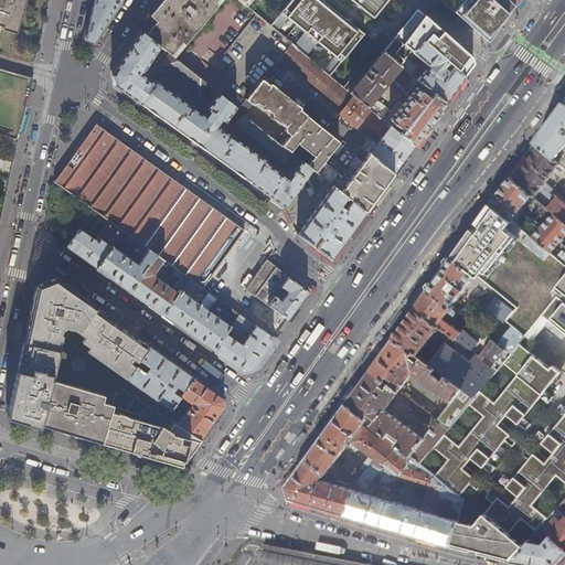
[(27,107),(25,107),(23,106),(32,78),(0,70),(0,25),(6,28),(4,31),(16,33),(25,0),(0,0),(0,134),(17,139),(23,116),(27,107)]
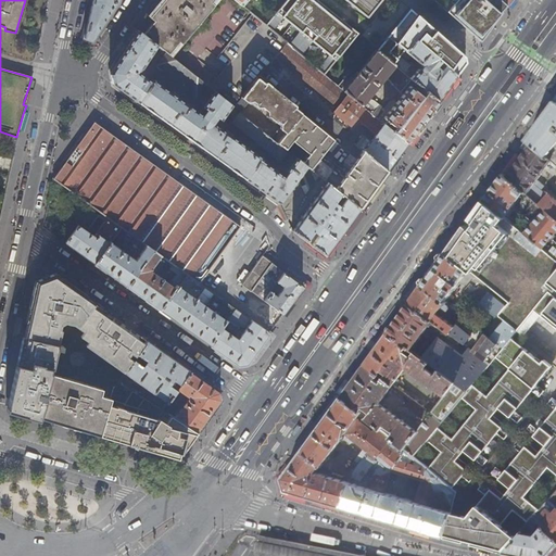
[(93,0),(85,38),(92,41),(119,0),(93,0)]
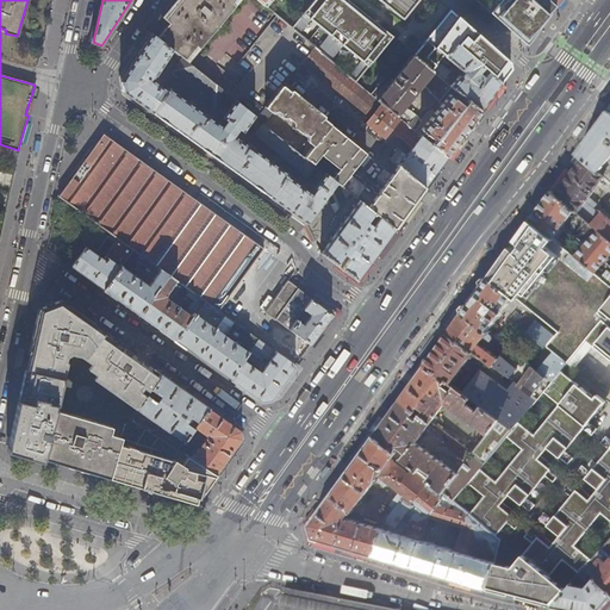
[(157,39),(173,51),(179,56),(188,63),(240,0),(176,0),(163,17),(170,23),(157,39)]
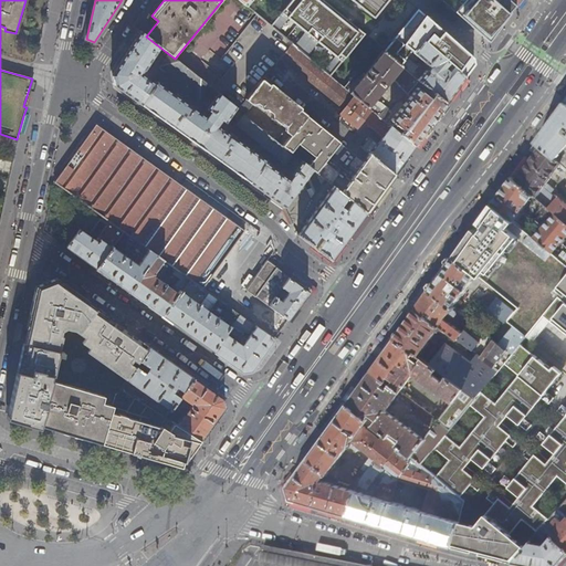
[(422,41),(411,31),(408,28),(376,1),(375,0),(252,0),(247,7),(258,16),(293,45),(355,97),(369,108),(388,124),(390,121),(400,128),(401,128),(405,130),(400,135),(415,146),(446,104),(435,94),(430,98),(423,93),(418,88),(404,105),(401,103),(397,104),(391,112),(384,104),(374,101),(392,79),(401,67),(404,64),(408,59),(413,53),(422,41)]
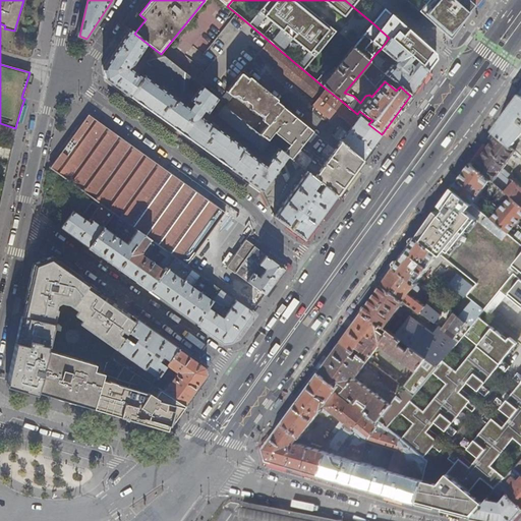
[(406,0),(430,20),(451,39),(475,5),(469,0),(406,0)]
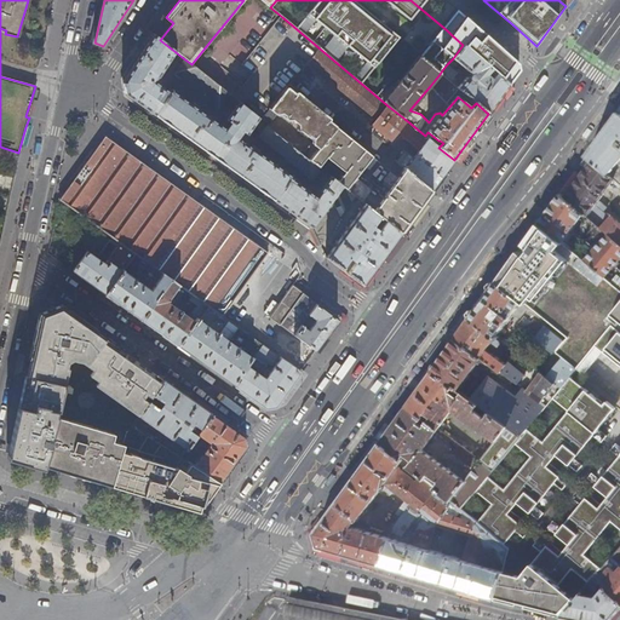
[(463,45),(510,85),(520,72),(520,64),(461,13),(449,27),(454,30),(451,34),(463,45)]
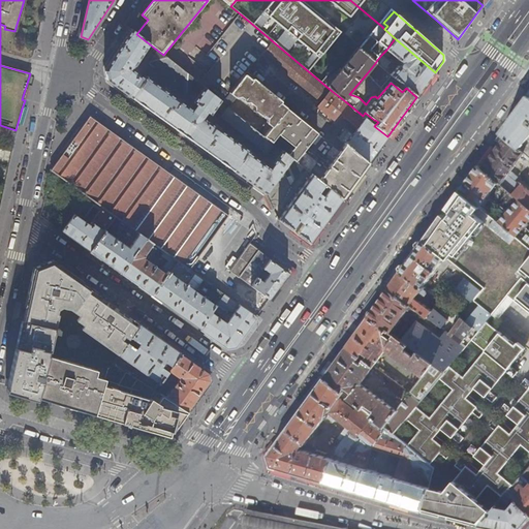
[(205,88),(223,103),(230,93),(245,74),(245,75),(249,70),(250,71),(262,55),(274,42),(241,14),(207,56),(216,63),(208,72),(199,65),(190,76),(196,81),(205,88)]
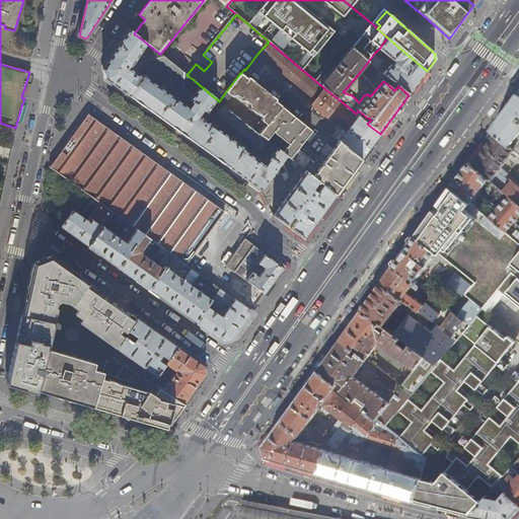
[(225,105),(219,101),(201,86),(191,101),(194,103),(190,108),(144,76),(143,75),(142,77),(131,69),(147,44),(134,33),(129,28),(103,67),(106,79),(261,190),(286,155),(282,152),(281,151),(278,148),(269,161),(270,162),(268,166),(246,151),(247,150),(245,150),(246,149),(200,116),(204,110),(207,114),(215,102),(223,108),(218,115),(262,151),(267,144),(271,147),(273,145),(268,140),(253,129),(225,105)]
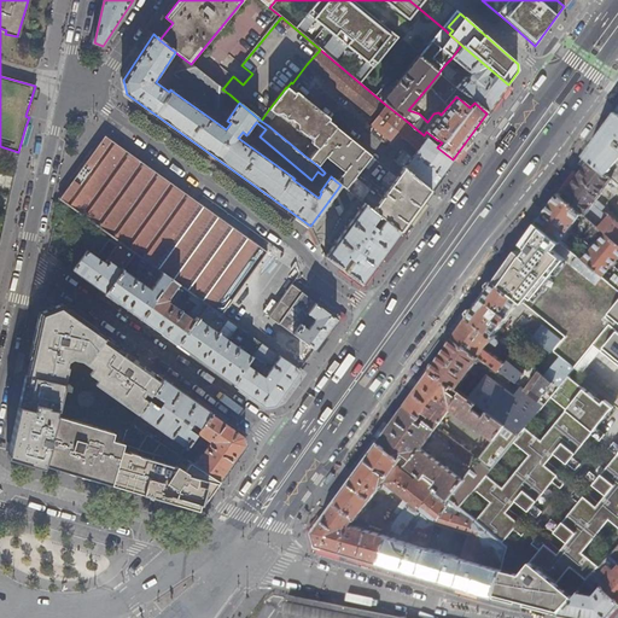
[(474,103),(487,114),(508,85),(461,45),(452,58),(468,74),(467,77),(468,80),(465,77),(461,82),(455,76),(458,74),(445,64),(441,70),(444,74),(442,76),(459,89),(467,97),(474,103)]
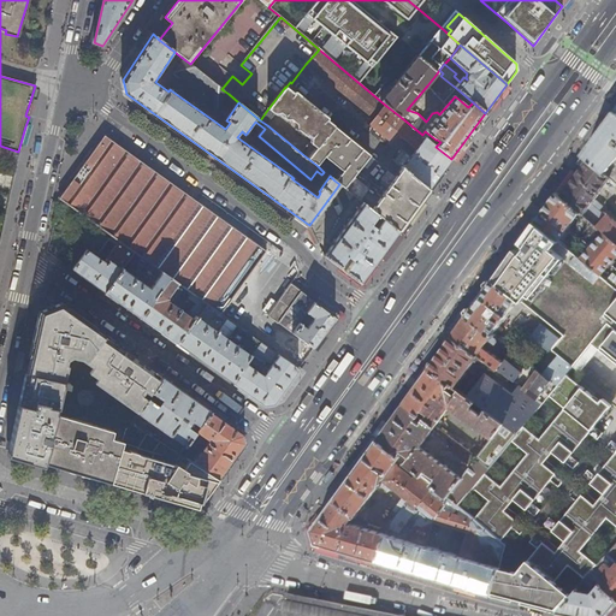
[(268,108),(260,120),(267,125),(274,116),(274,113),(278,113),(278,114),(285,120),(290,118),(296,124),(296,129),(296,130),(297,130),(309,138),(311,138),(311,143),(309,143),(301,153),(318,166),(325,158),(343,171),(335,181),(339,184),(354,196),(363,203),(378,215),(384,219),(400,231),(436,182),(451,159),(436,147),(422,135),(402,118),(386,106),(319,49),(306,64),(373,122),(371,125),(389,140),(395,131),(416,150),(412,158),(403,152),(401,155),(395,164),(402,169),(395,177),(389,172),(381,181),(381,184),(388,189),(379,200),(378,199),(378,195),(372,190),(371,193),(368,190),(369,189),(354,177),(371,157),(326,120),(327,119),(327,117),(296,93),(294,92),(292,93),(285,88),(285,87),(268,108)]
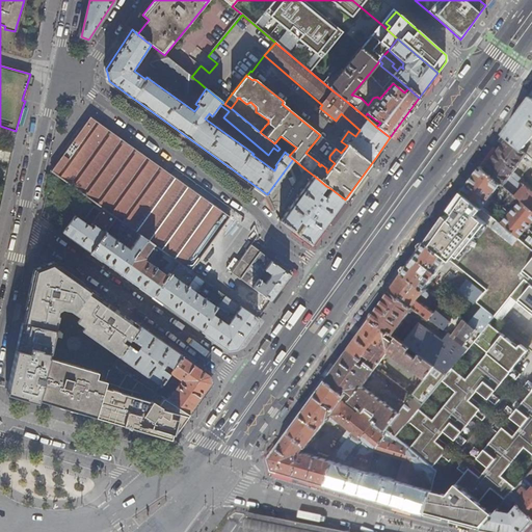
[(189,91),(197,81),(191,77),(164,55),(156,49),(155,51),(159,54),(153,61),(189,91)]
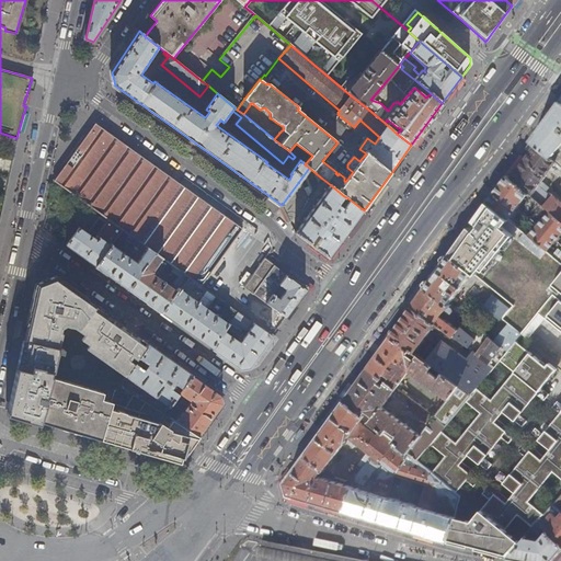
[(398,67),(389,78),(404,94),(416,81),(401,69),(398,67)]
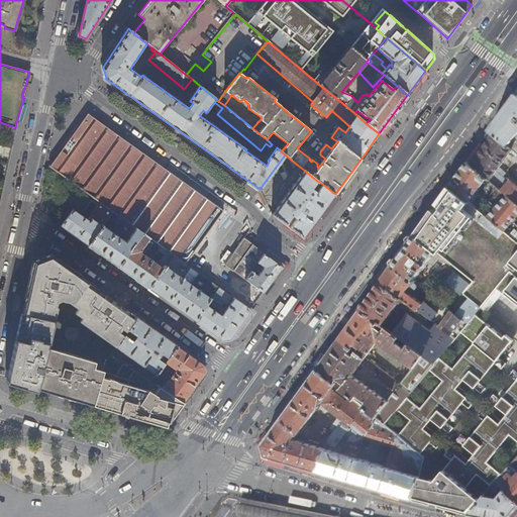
[(393,90),(397,86),(391,81),(387,85),(393,90)]
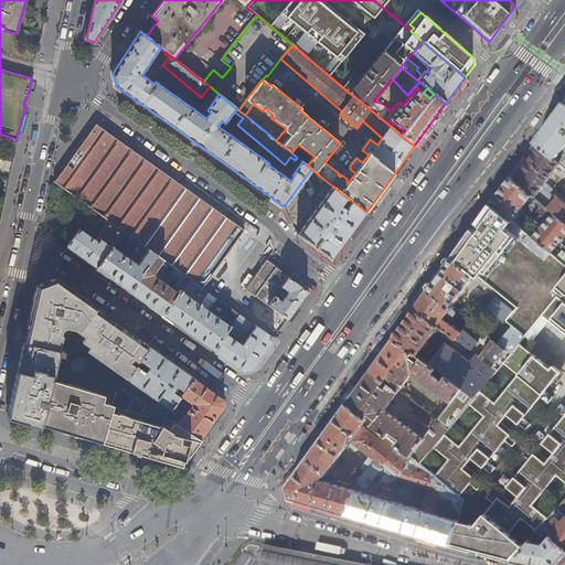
[(564,103),(536,141),(540,144),(564,166),(564,103)]
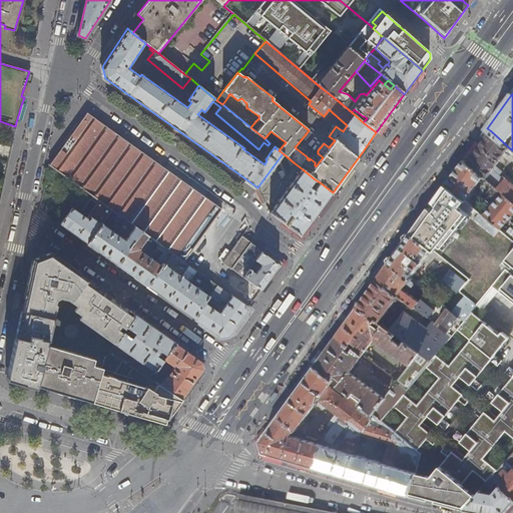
[(88,113),(51,164),(86,190),(93,195),(95,196),(98,199),(100,200),(113,209),(119,214),(123,217),(142,230),(172,252),(182,261),(184,262),(185,262),(222,209),(88,113)]
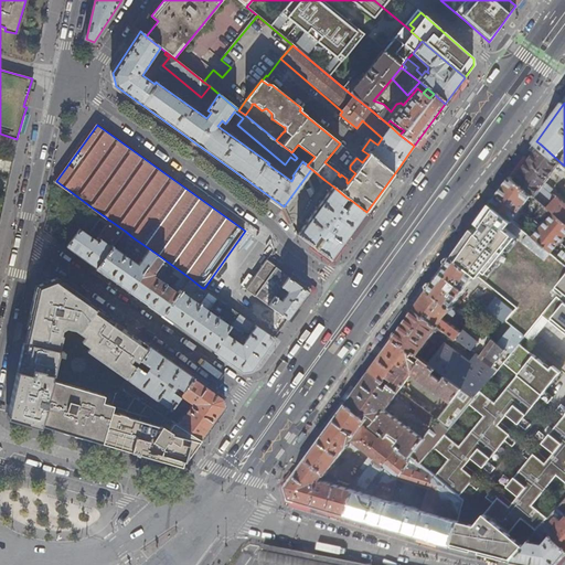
[(526,156),(512,176),(533,193),(555,212),(564,220),(564,202),(557,196),(557,198),(551,192),(554,189),(546,182),(560,164),(561,168),(564,171),(564,170),(564,166),(540,144),(536,141),(531,150),(535,153),(531,159),(526,156)]
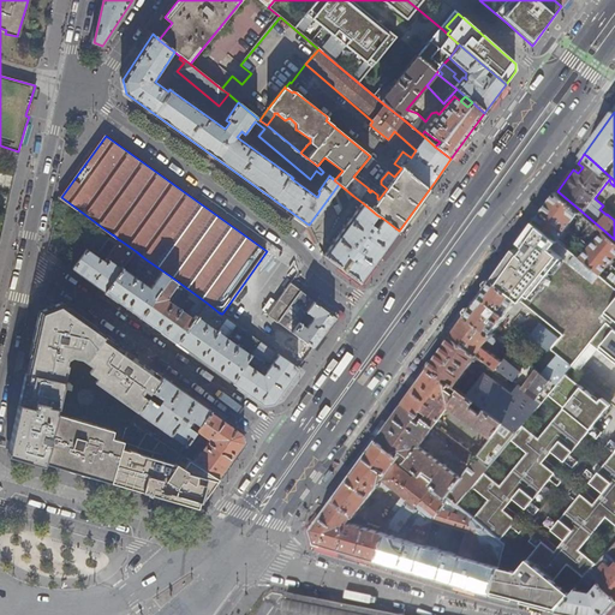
[(329,175),(333,179),(336,174),(328,167),(324,172),(329,175)]
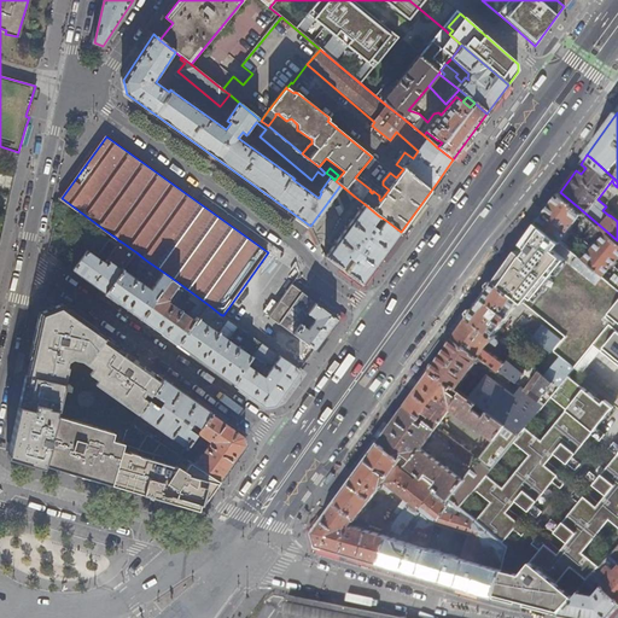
[(312,227),(320,245),(355,197),(340,185),(310,226),(312,227)]
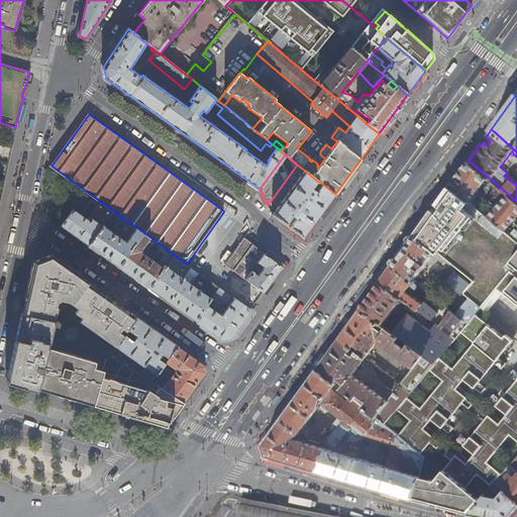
[(469,161),(450,185),(471,201),(473,198),(476,193),(488,177),(469,161)]
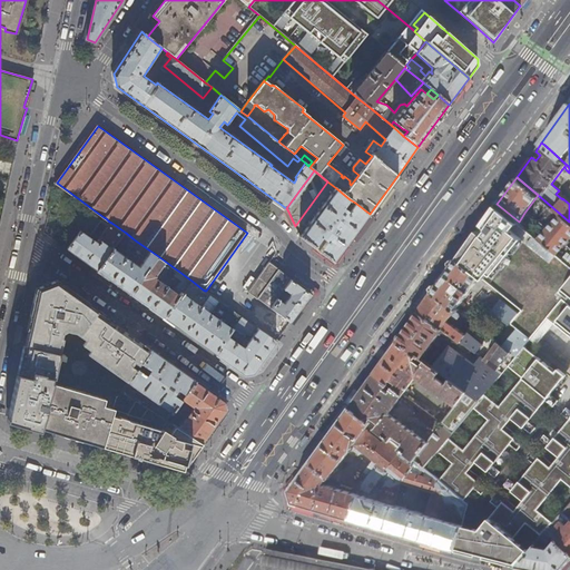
[(334,263),(370,214),(355,203),(349,210),(343,207),(350,199),(336,188),(301,238),(314,248),(321,239),(326,243),(320,252),(334,263)]
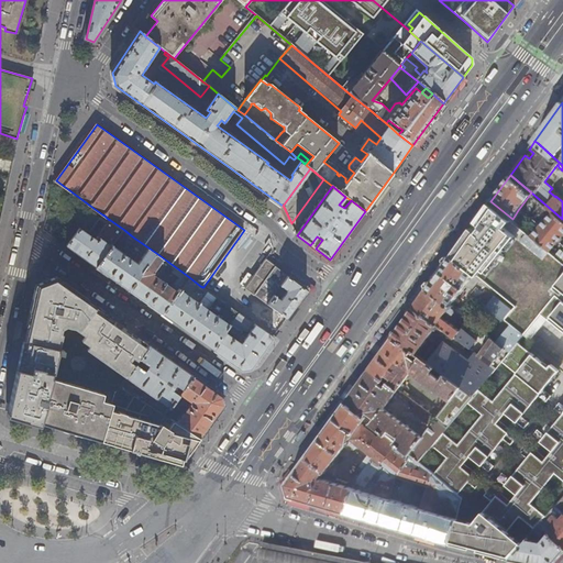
[(553,211),(531,192),(518,210),(539,228),(553,211)]
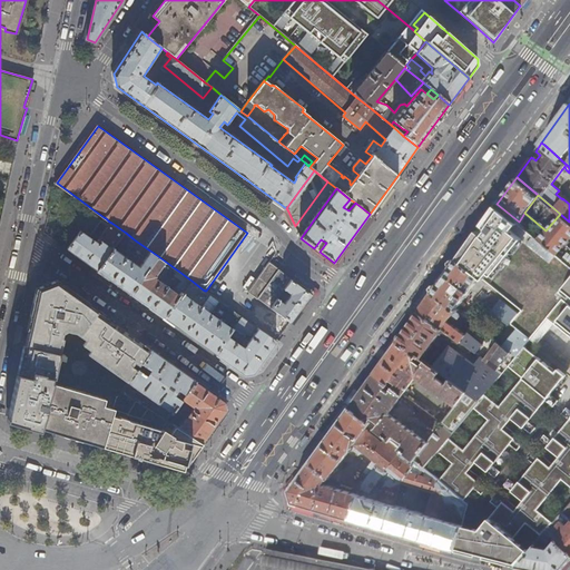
[(559,291),(569,275),(569,264),(558,254),(539,238),(534,235),(519,222),(497,204),(458,258),(483,278),(521,310),(510,323),(518,331),(529,338),(541,324),(548,316),(564,295),(559,291)]
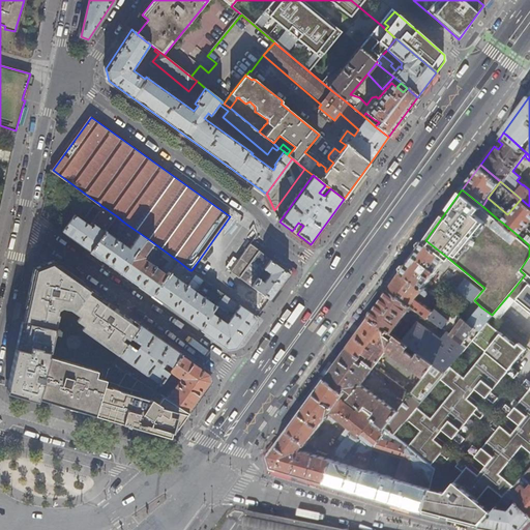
[(76,214),(63,232),(91,252),(106,231),(112,223),(117,216),(104,207),(90,225),(83,221),(96,202),(89,197),(77,215),(76,214)]
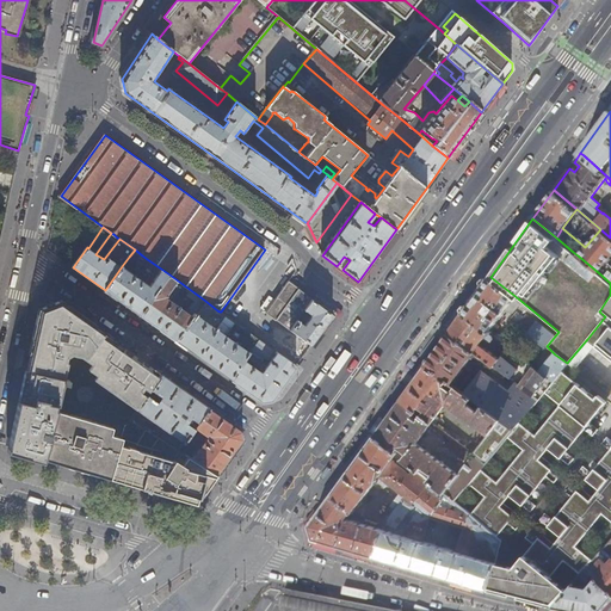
[(585,247),(578,255),(598,272),(610,255),(610,238),(600,229),(585,247)]
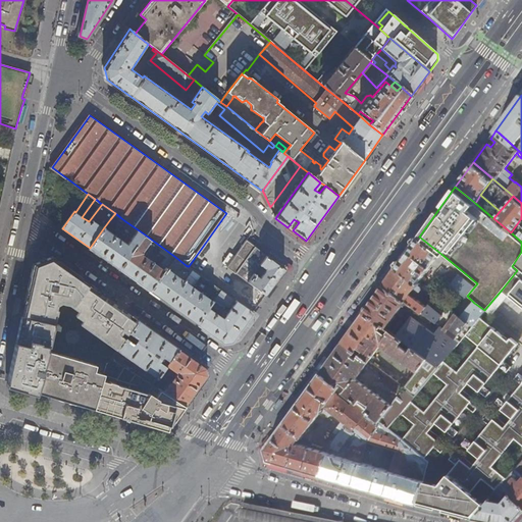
[(477,200),(475,203),(489,215),(491,212),(477,200)]
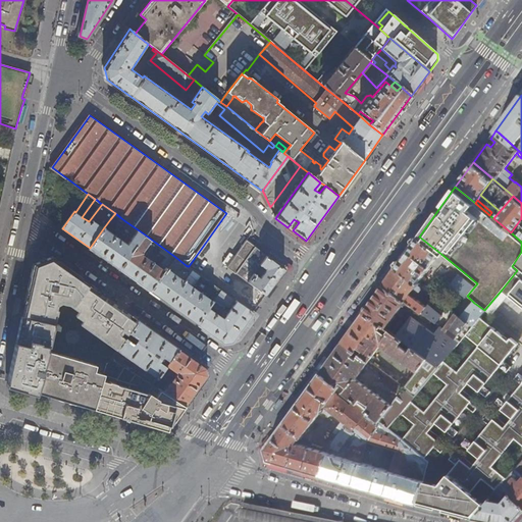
[(115,213),(110,219),(117,224),(121,218),(115,213)]
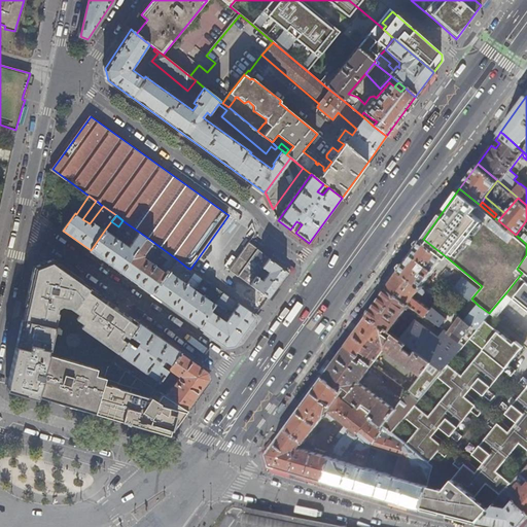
[(526,220),(516,235),(526,244),(526,220)]
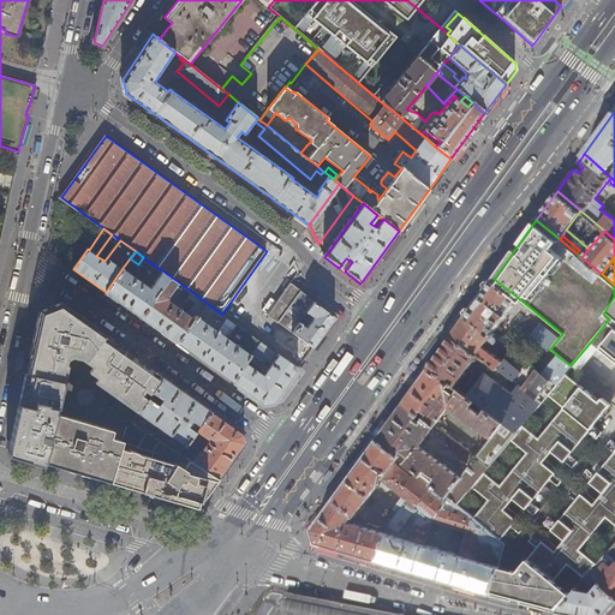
[(123,268),(106,292),(142,317),(171,276),(148,261),(141,272),(148,276),(143,282),(123,268)]
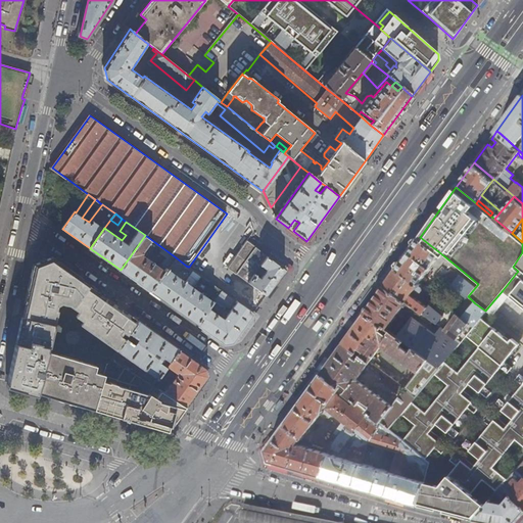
[(145,235),(121,270),(150,291),(176,257),(145,235)]
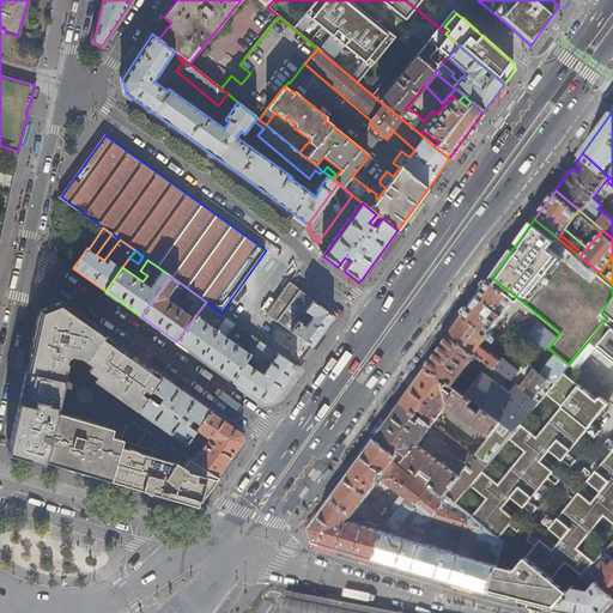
[(514,321),(548,347),(560,333),(520,299),(492,278),(467,314),(497,337),(511,349),(514,345),(498,333),(496,333),(493,332),(510,310),(517,316),(514,321)]
